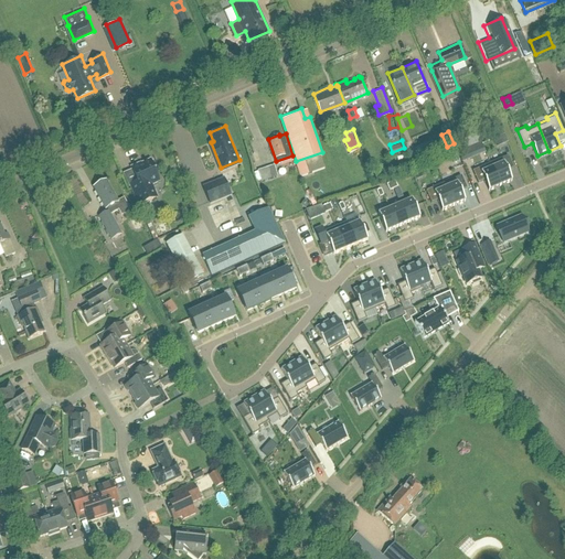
[(513,164),(508,152),(490,160),(500,183),(511,178),(507,167),(513,164)]
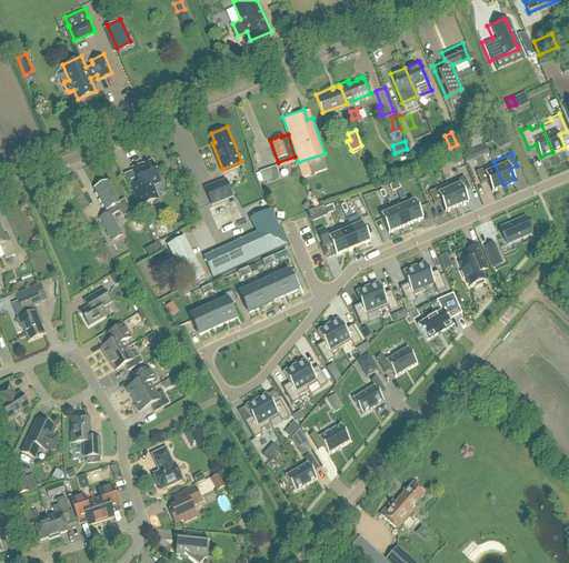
[(139,203),(153,198),(158,195),(151,181),(153,182),(159,179),(160,178),(156,169),(157,169),(156,167),(156,168),(151,157),(132,166),(139,180),(130,183),(139,203)]
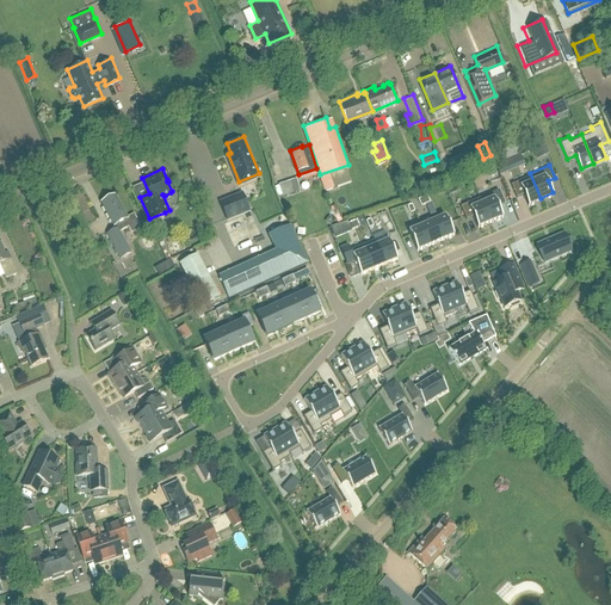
[(523,191),(528,203),(541,198),(530,173),(511,181),(517,195),(523,191)]
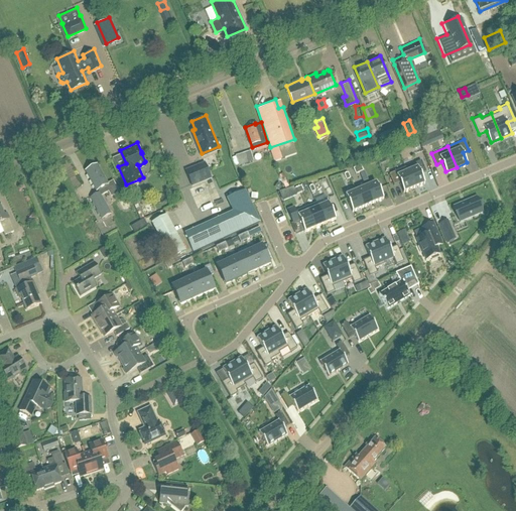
[(250,148),(235,152),(238,162),(253,157),(250,148)]
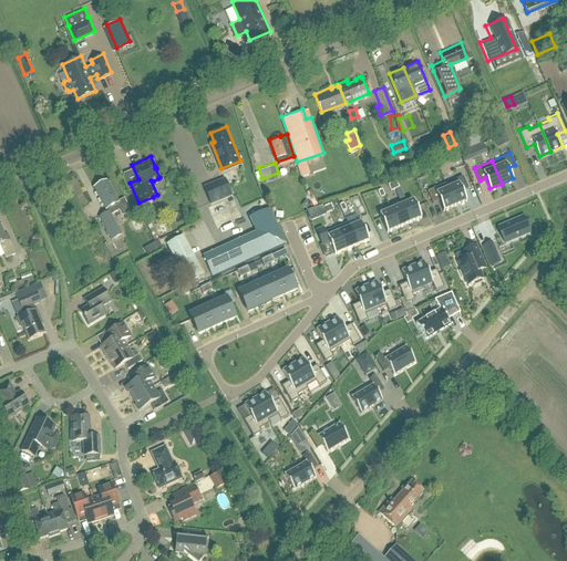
[(462,188),(467,185),(463,173),(456,176),(457,178),(446,183),(445,180),(444,180),(454,204),(466,198),(462,188)]
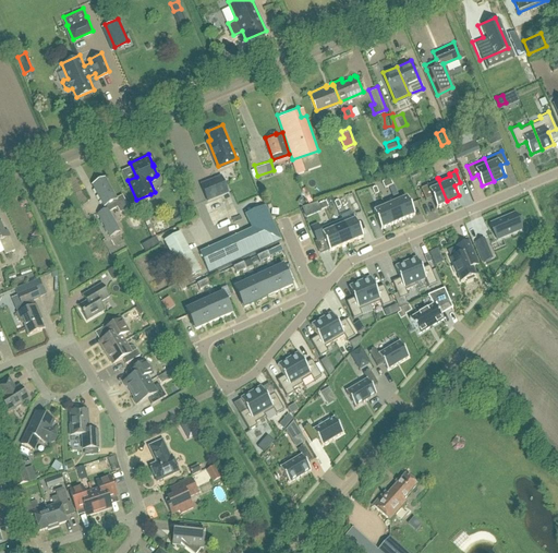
[(198,180),(206,199),(227,189),(220,171),(198,180)]
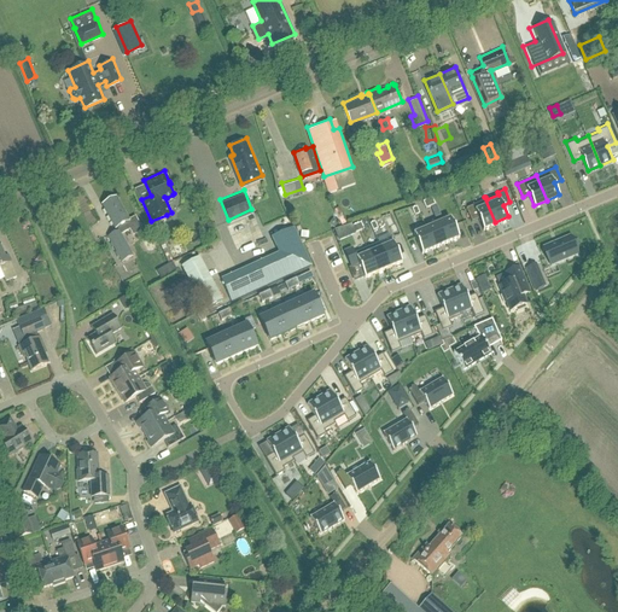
[(93,222),(99,219),(87,194),(81,198),(93,222)]
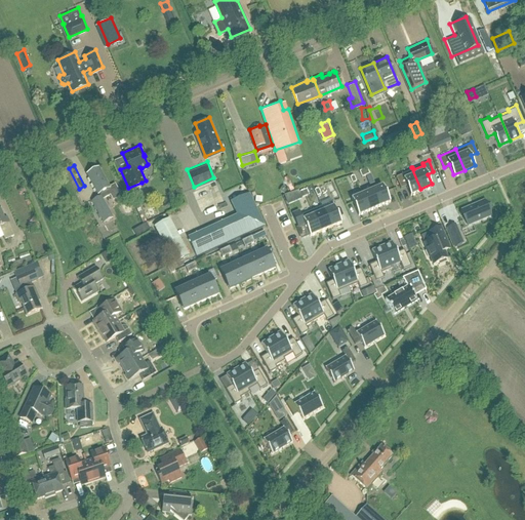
[(115,182),(110,185),(98,165),(86,171),(97,192),(99,191),(101,194),(91,198),(104,220),(113,214),(103,196),(110,192),(113,196),(121,192),(115,182)]
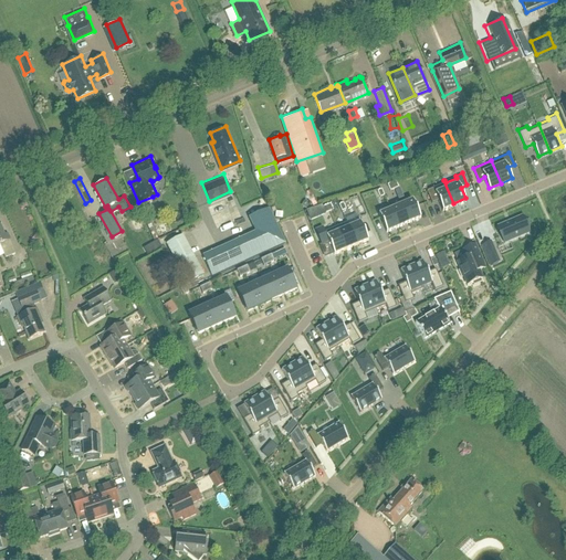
[(431,200),(438,197),(442,208),(453,203),(443,180),(427,188),(431,200)]
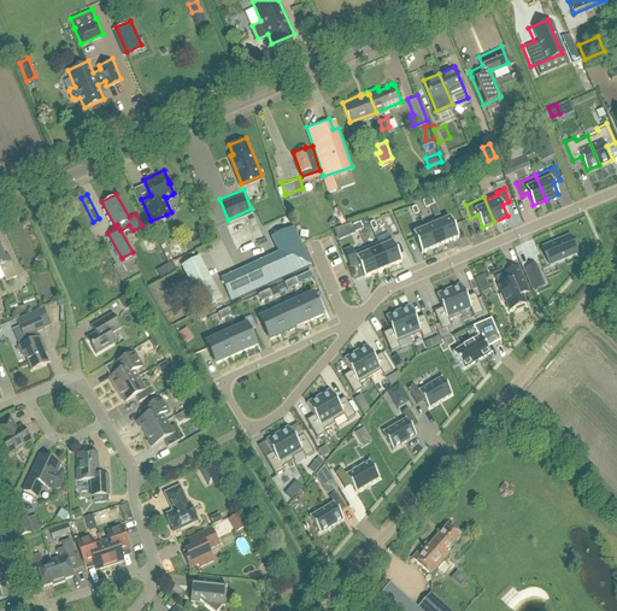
[(446,240),(458,234),(450,215),(438,219),(446,240)]
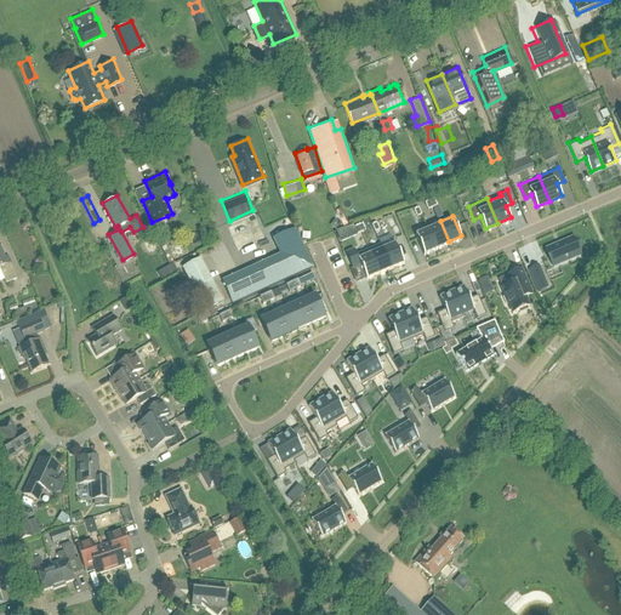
[(440,221),(439,218),(426,225),(427,227),(436,246),(449,241),(440,221)]
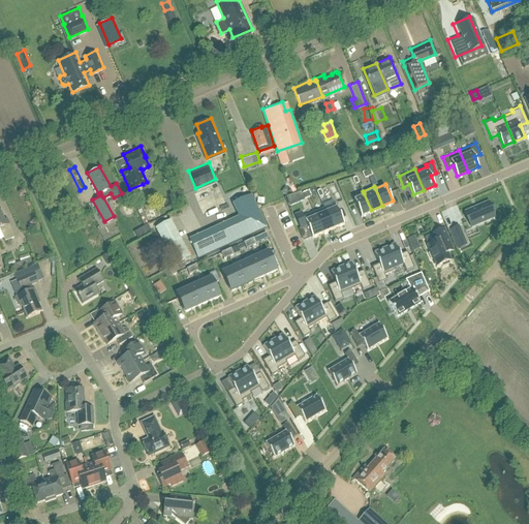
[(251,191),(232,201),(239,214),(189,237),(197,255),(266,224),(251,191)]
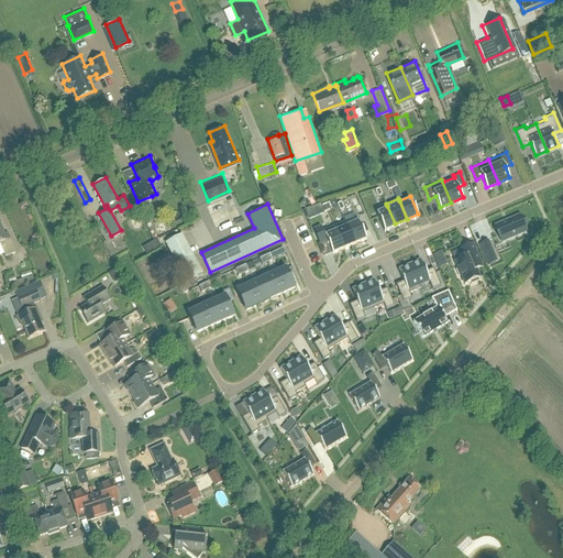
[(395,223),(387,206),(376,210),(384,228),(395,223)]
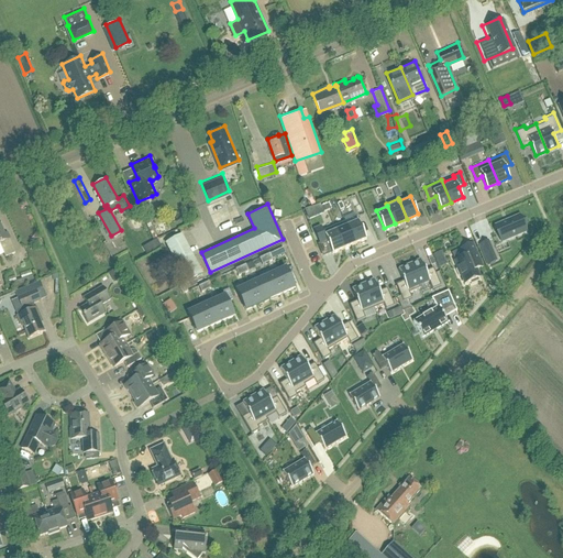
[(167,212),(155,219),(161,230),(173,223),(167,212)]
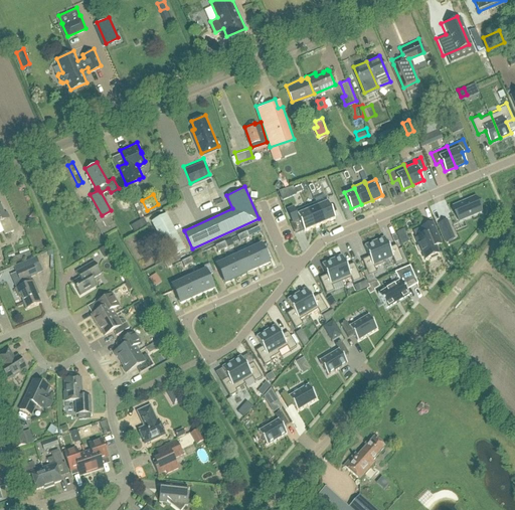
[(453,203),(459,218),(481,208),(475,194),(453,203)]
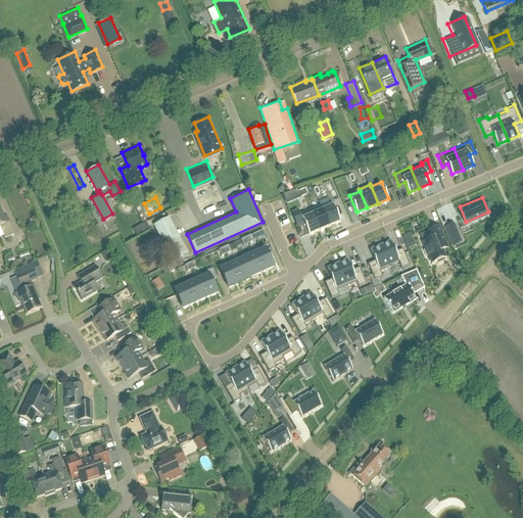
[(321,202),(310,206),(319,228),(330,224),(323,206),(321,202)]
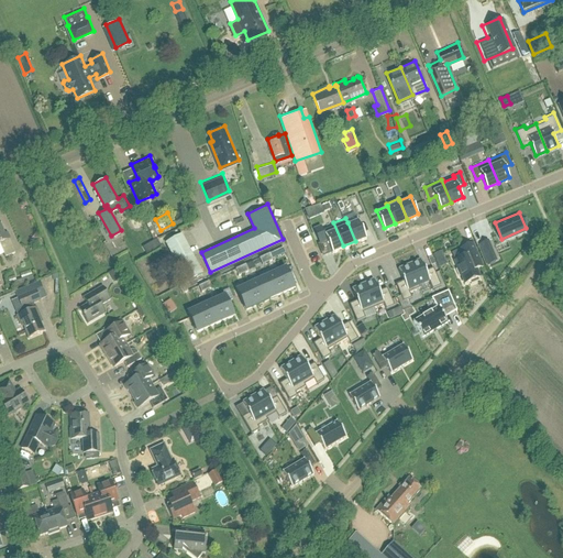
[(357,218),(348,222),(355,241),(366,237),(357,218)]
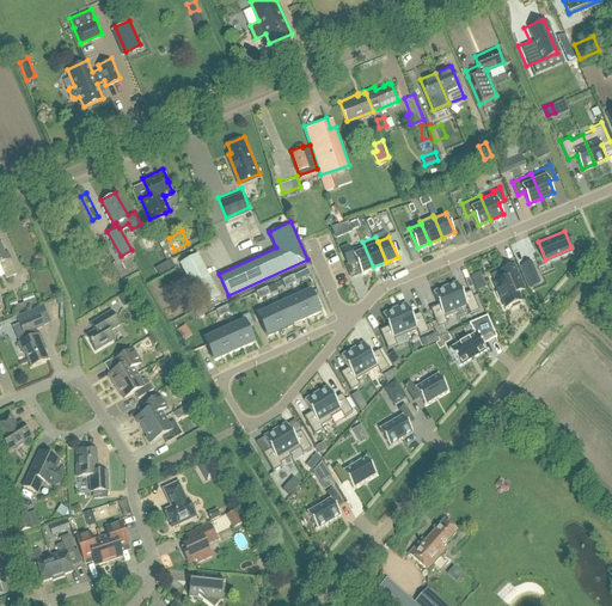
[(7,248),(5,249),(0,239),(0,264),(4,275),(17,270),(7,248)]
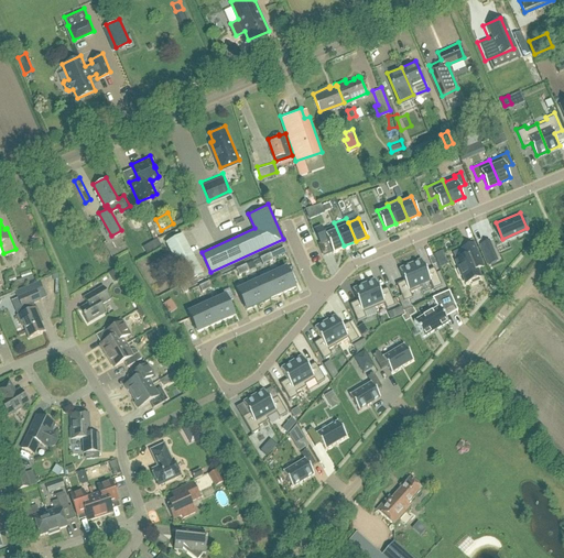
[(322,222),(314,226),(320,241),(327,238),(333,251),(344,245),(334,222),(323,228),(322,222)]
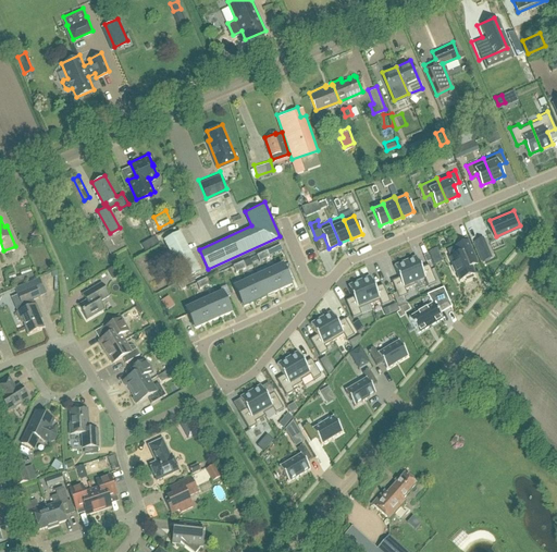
[(180,229),(164,237),(185,274),(200,266),(180,229)]
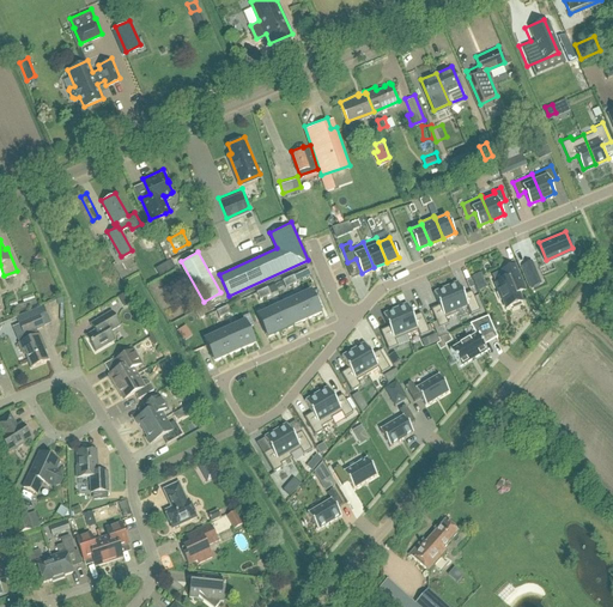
[(163,268),(170,265),(168,259),(161,261),(163,268)]
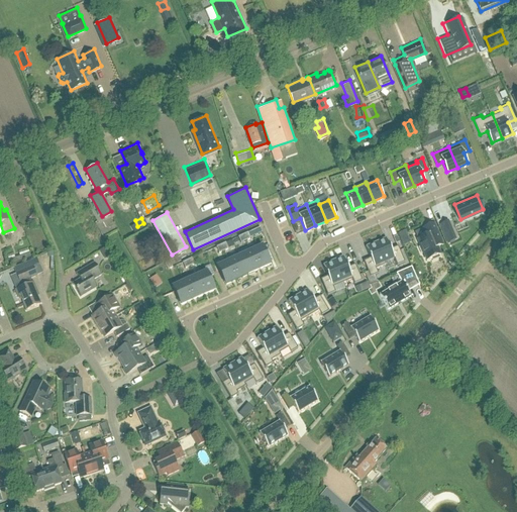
[(439,221),(443,230),(451,227),(447,218),(439,221)]
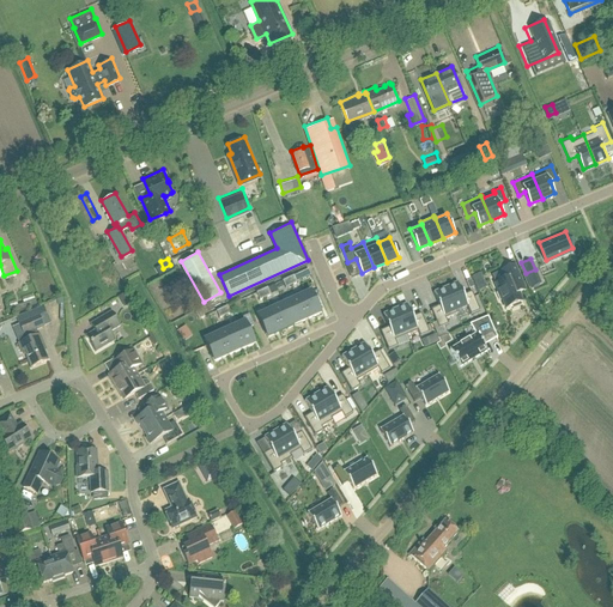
[(496,280),(495,280),(498,289),(496,289),(499,297),(502,296),(505,305),(513,302),(513,304),(521,301),(520,299),(522,298),(517,290),(525,287),(525,286),(525,285),(521,279),(514,261),(501,267),(505,277),(496,280)]
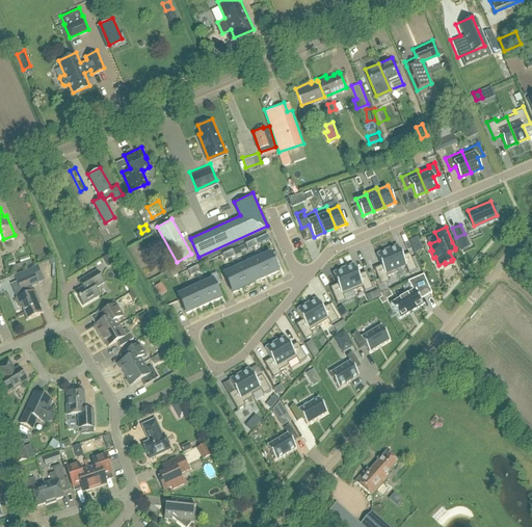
[(397,242),(387,246),(396,266),(405,263),(408,270),(417,267),(409,251),(402,253),(397,242)]
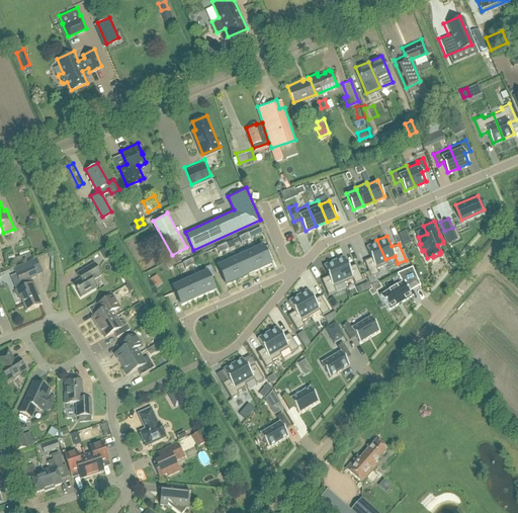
[(370,255),(364,258),(370,274),(378,271),(376,266),(386,262),(385,259),(376,240),(366,244),(370,255)]
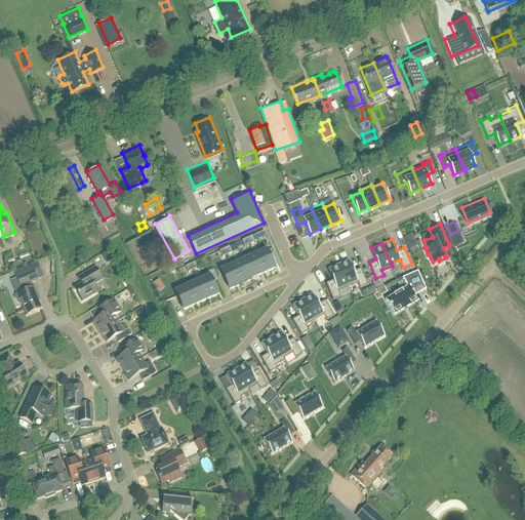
[(266,247),(254,252),(263,271),(275,266),(266,247)]
